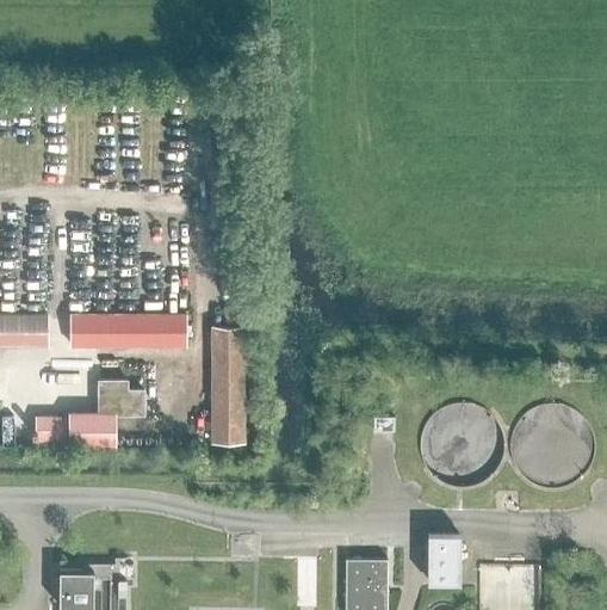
[(0,344),(45,345),(45,315),(0,314),(0,344)]
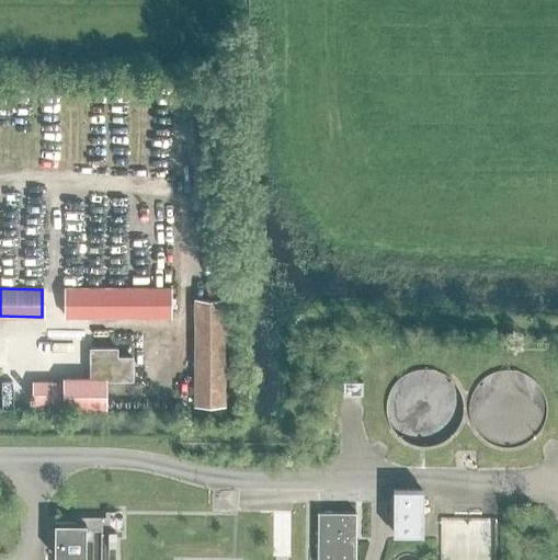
[(67,289),(67,317),(169,317),(169,288),(67,289)]
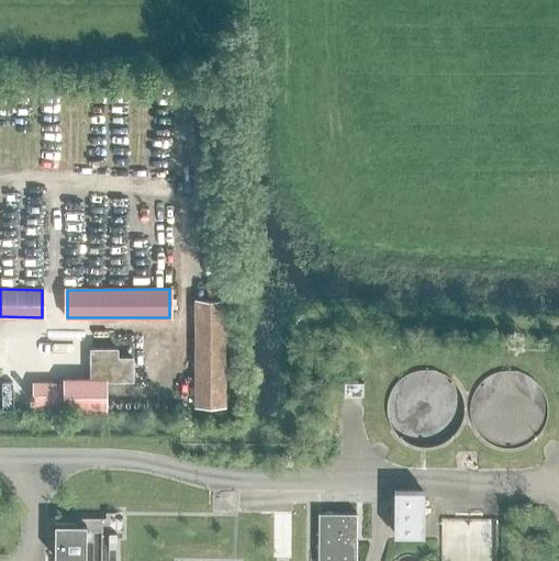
[(223,404),(223,301),(196,301),(196,404),(223,404)]
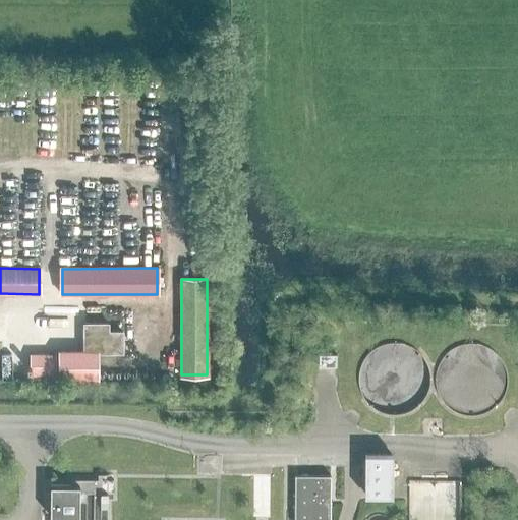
[(121,354),(121,333),(107,333),(107,325),(82,325),(82,352),(58,352),(58,356),(29,357),(29,366),(25,366),(25,370),(30,370),(30,377),(56,377),(56,380),(96,380),(96,354),(121,354)]
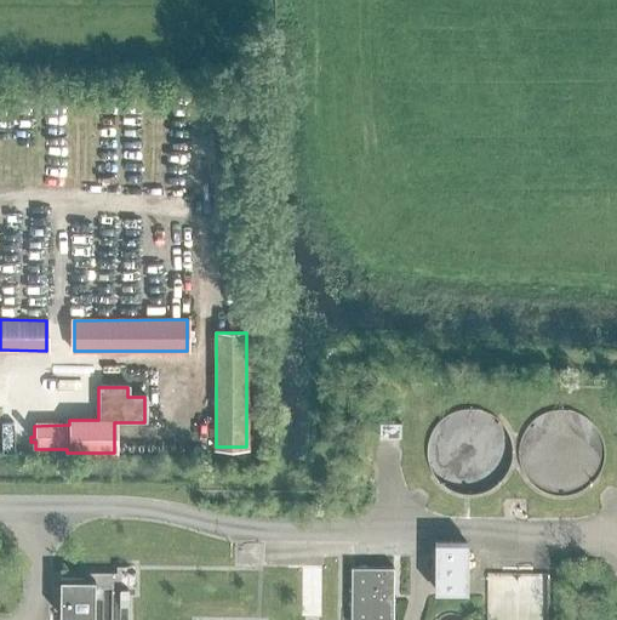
[(378,437),(399,437),(399,422),(378,422),(378,437)]
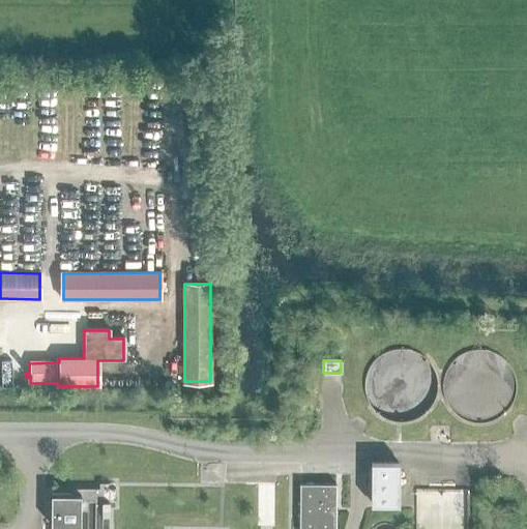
[(373,503),(398,503),(399,463),(373,463),(373,503)]
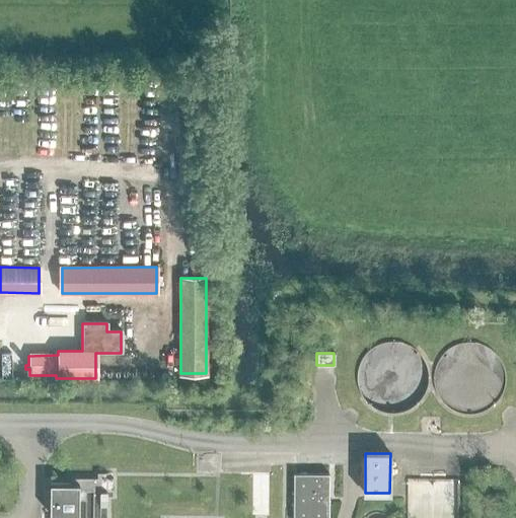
[(294,473),(293,517),(332,517),(332,475),(328,475),(328,473),(308,473),(294,473)]
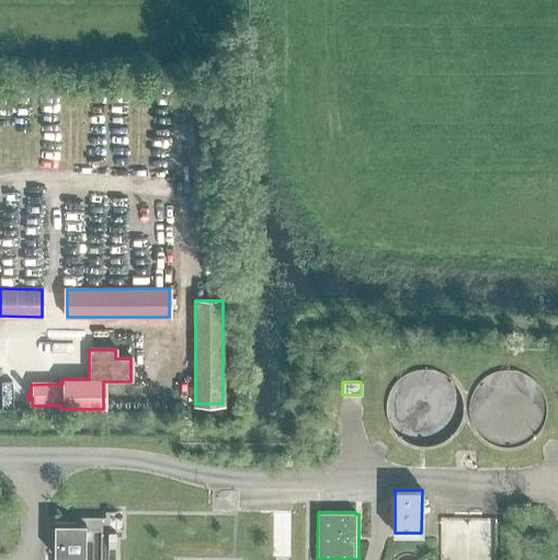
[(107,518),(79,518),(79,525),(57,525),(57,559),(71,559),(118,559),(118,539),(125,539),(125,518),(117,518),(117,513),(107,513),(107,518)]
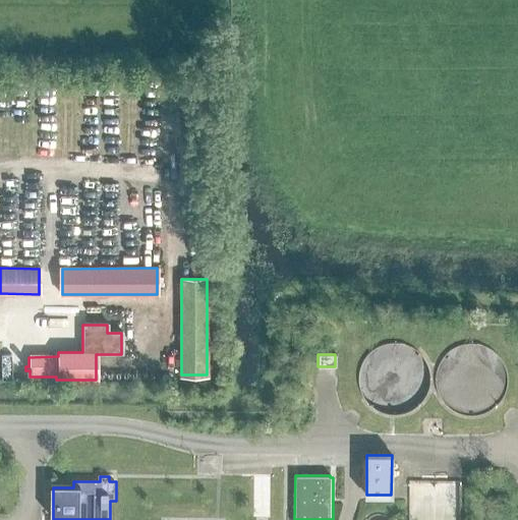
[(457,519),(458,482),(409,481),(408,519),(457,519)]
